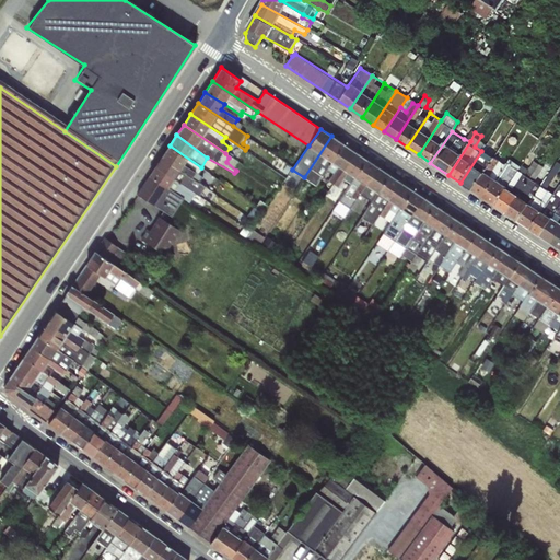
[(333,162),(343,144),(331,136),(304,177),(315,185),(333,162)]
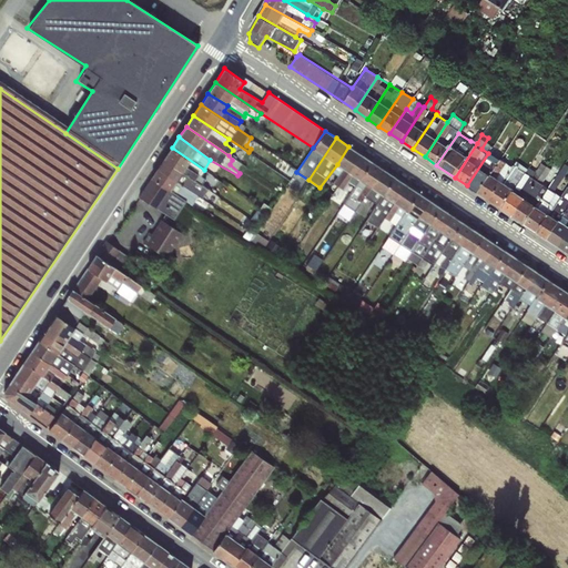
[(338,186),(359,154),(348,146),(337,164),(343,169),(324,195),(330,199),(338,186)]
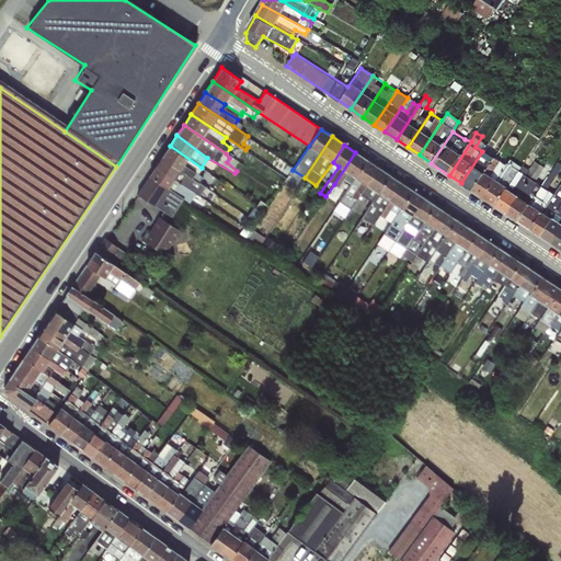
[(202,168),(170,146),(162,157),(198,182),(203,176),(198,173),(202,168)]
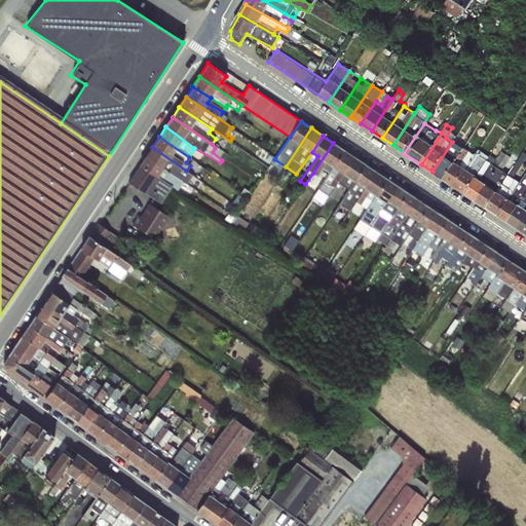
[(452,142),(433,172),(444,180),(464,148),(453,141),(452,142)]
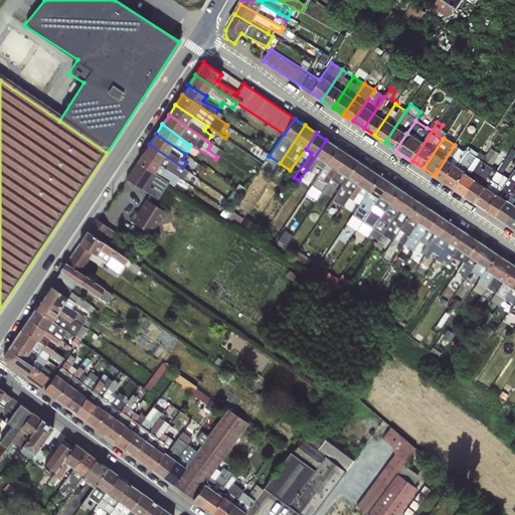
[(327,162),(337,147),(326,140),(307,169),(312,172),(321,159),(327,162)]
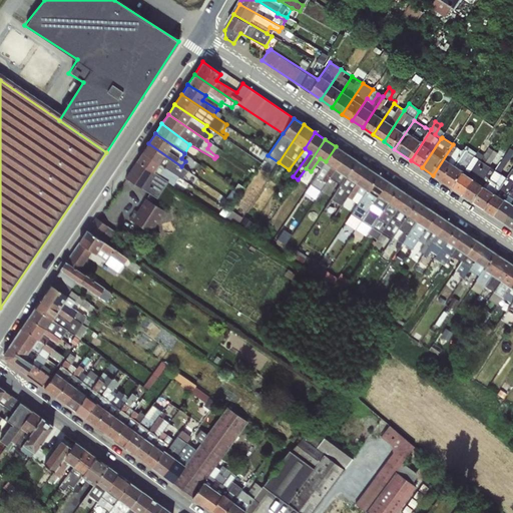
[(142,152),(179,176),(184,180),(187,177),(180,172),(184,168),(181,166),(148,143),(142,152)]
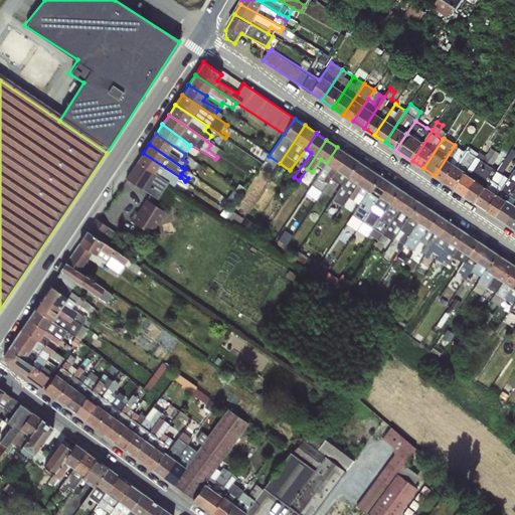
[(455,145),(435,176),(444,182),(465,152),(455,145)]
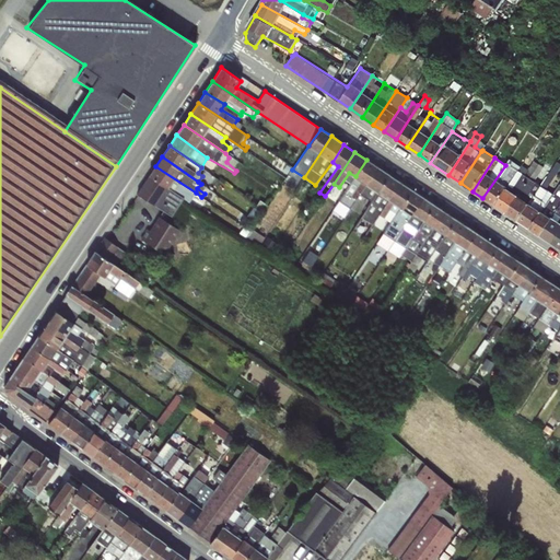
[(360,194),(377,166),(366,160),(356,176),(335,206),(347,213),(360,194)]
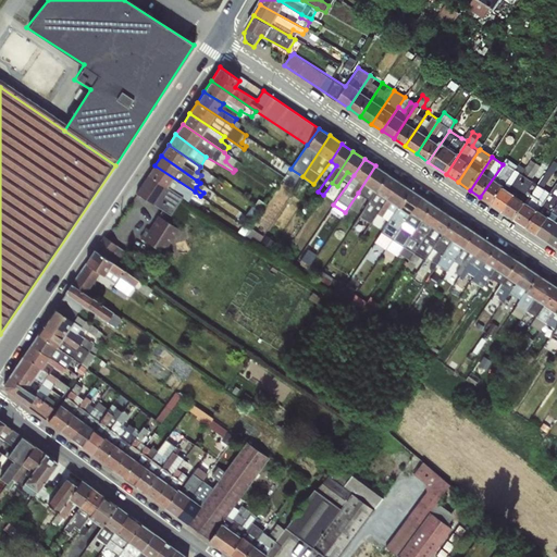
[(515,170),(493,205),(504,212),(536,163),(532,160),(524,168),(519,163),(515,170)]
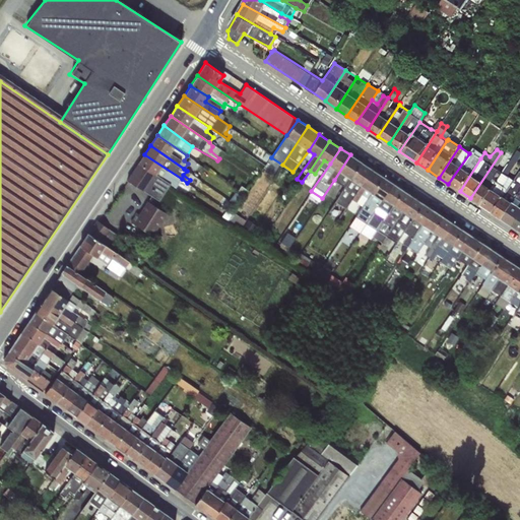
[(503,173),(480,205),(493,213),(512,185),(514,180),(507,176),(519,156),(519,151),(518,150),(503,173)]
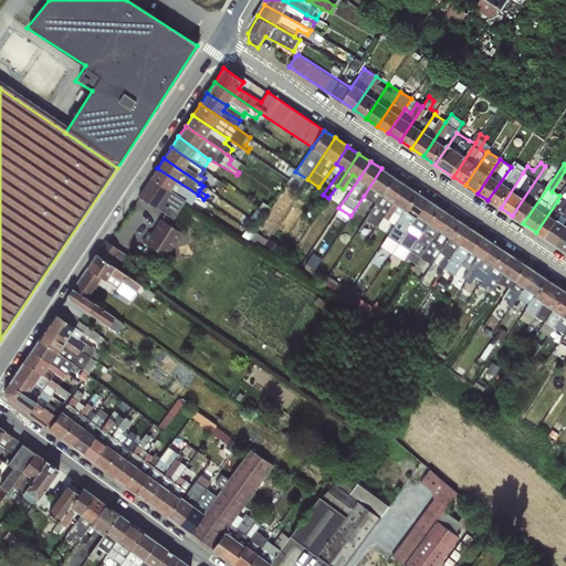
[(511,167),(488,200),(501,208),(523,173),(511,165),(511,167)]
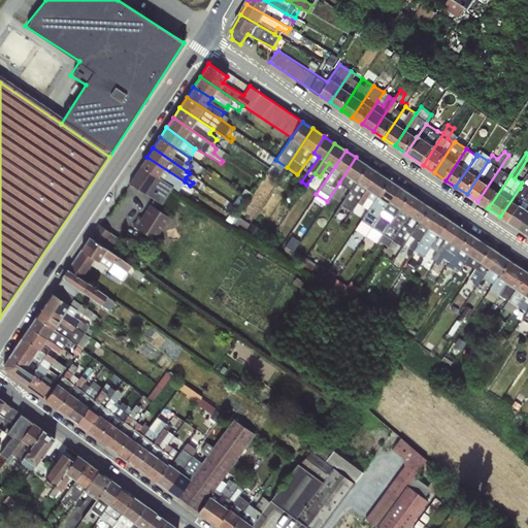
[(508,155),(477,201),(488,208),(510,175),(505,170),(513,158),(508,155)]
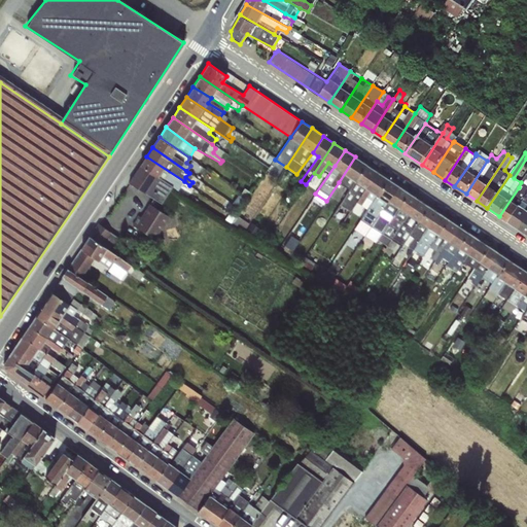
[(184,181),(146,156),(140,166),(172,186),(178,190),(184,181)]
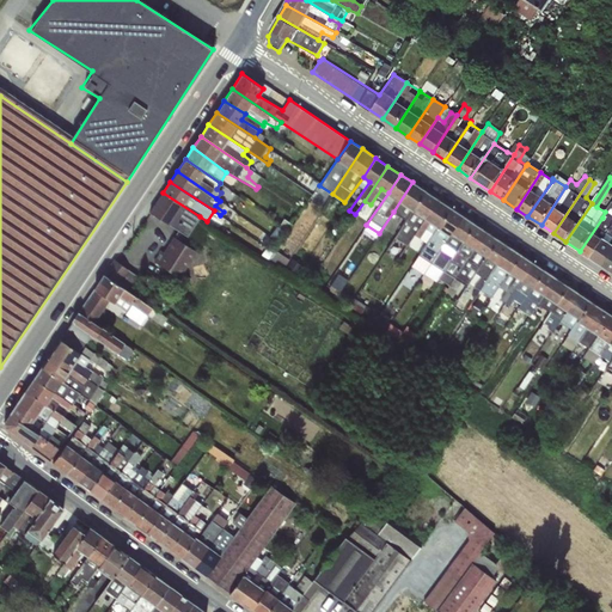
[(407,219),(426,190),(412,182),(393,212),(407,219)]
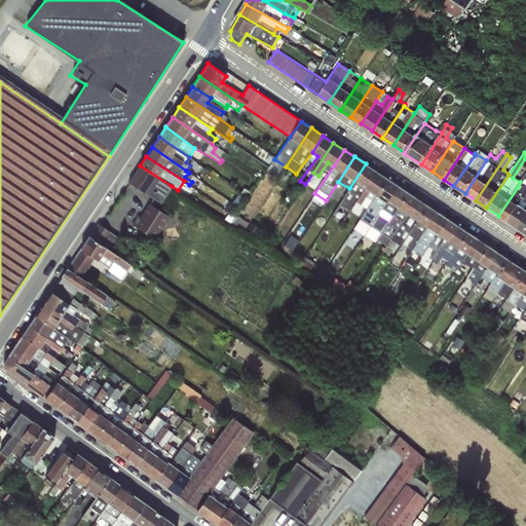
[(357,201),(376,171),(366,163),(349,188),(332,216),(342,222),(357,201)]
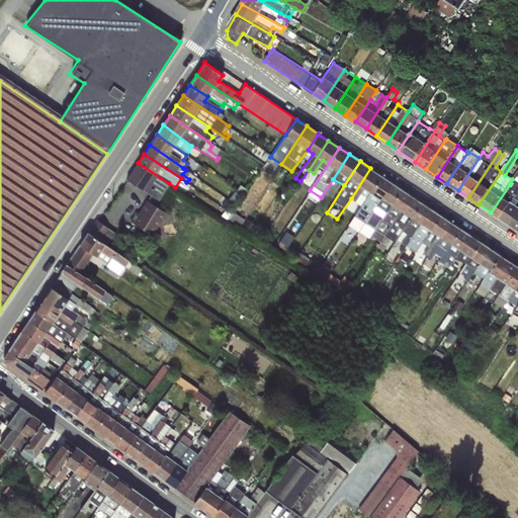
[(169,183),(138,163),(127,179),(158,199),(169,183)]
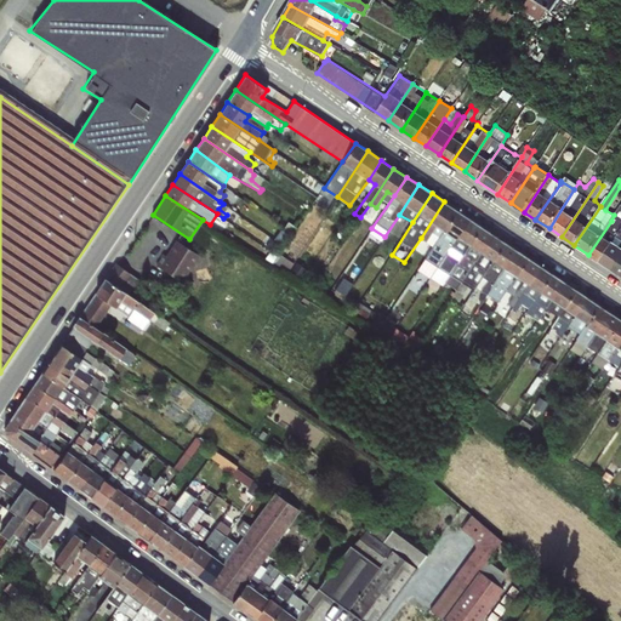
[(439,237),(457,210),(444,201),(421,238),(426,241),(432,232),(439,237)]
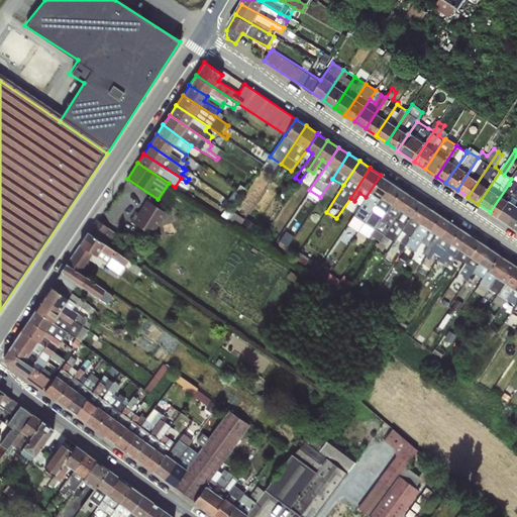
[(358,231),(391,183),(381,175),(366,197),(347,225),(358,231)]
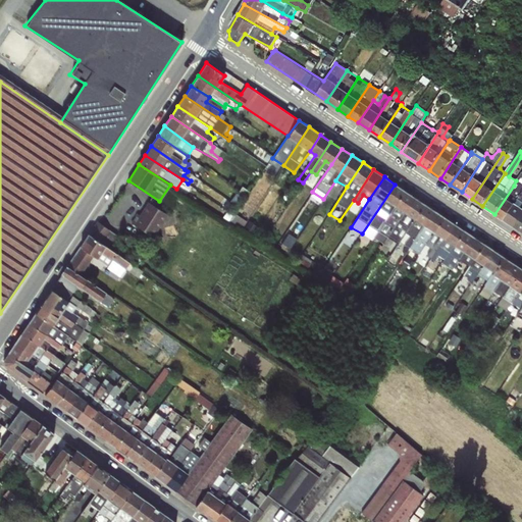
[(514,186),(494,214),(504,220),(521,192),(521,176),(516,187),(514,186)]
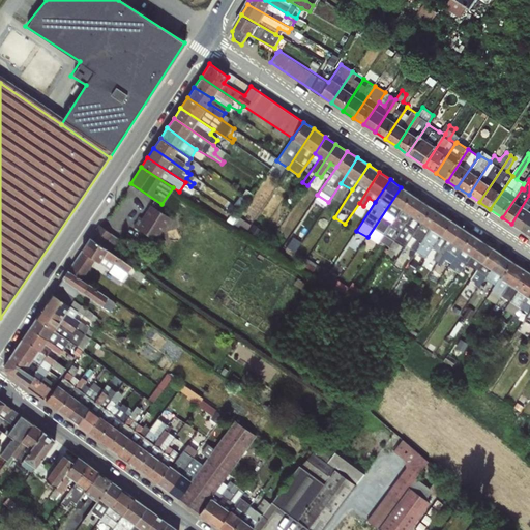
[(380,241),(410,194),(401,187),(367,237),(378,243),(380,241)]
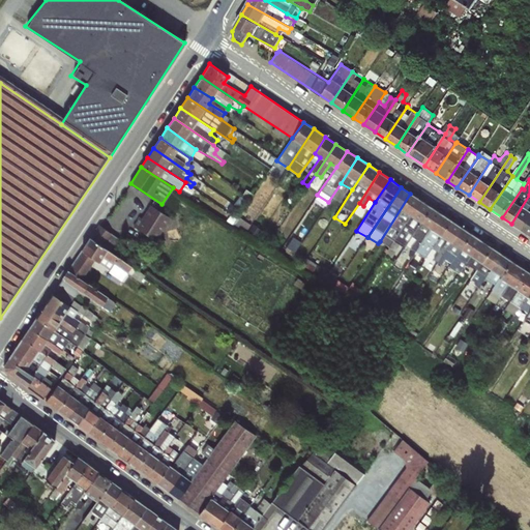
[(389,247),(420,200),(410,194),(380,241),(389,247)]
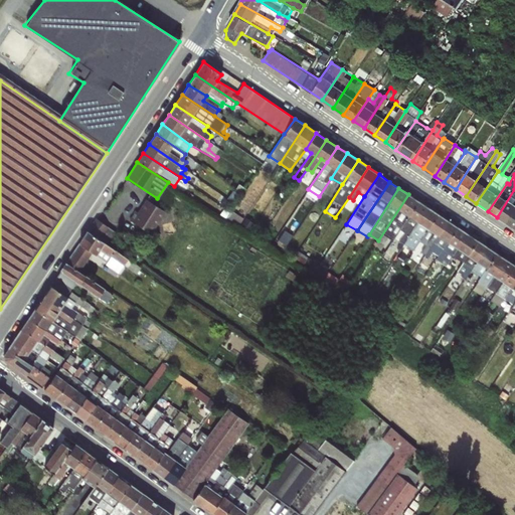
[(514,189),(497,217),(507,224),(514,212),(514,189)]
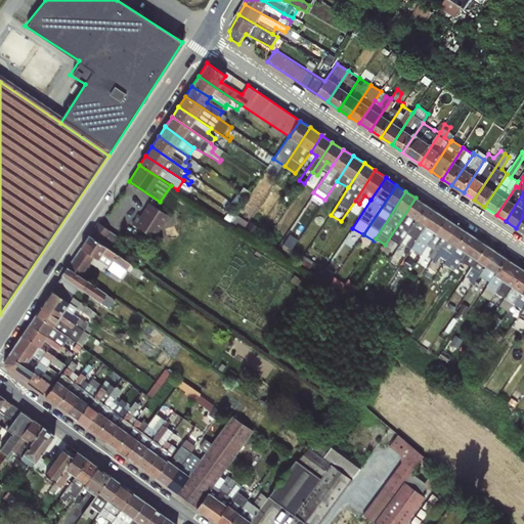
[(412,226),(426,205),(416,198),(385,245),(394,250),(398,244),(396,243),(408,224),(412,226)]
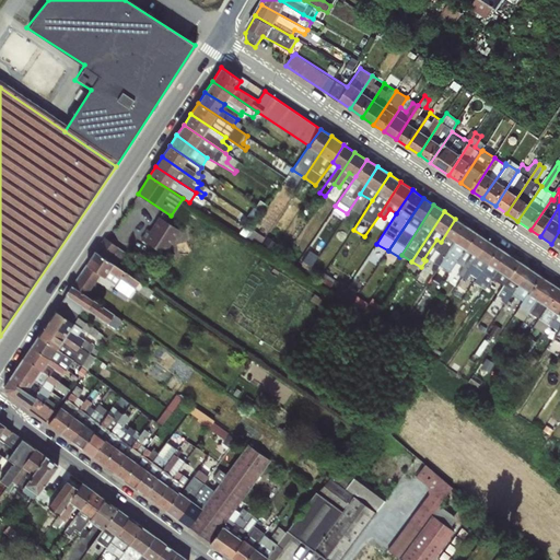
[(164,255),(179,231),(159,218),(150,231),(147,230),(140,238),(164,255)]
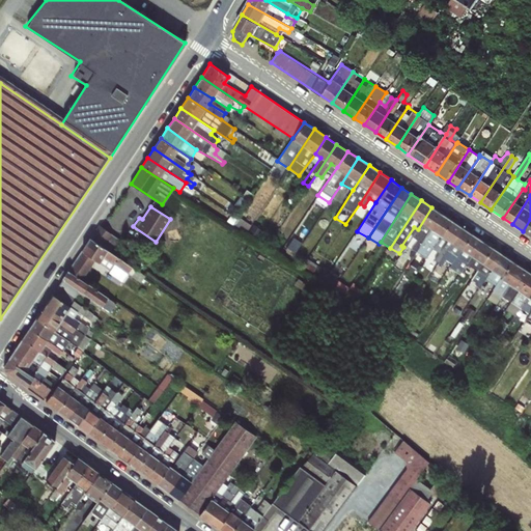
[(416,251),(441,214),(431,207),(418,229),(407,245),(416,251)]
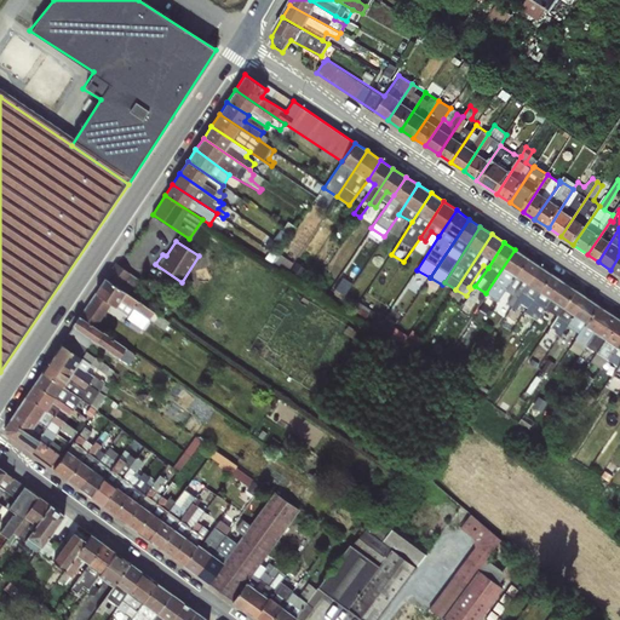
[(506,288),(527,258),(515,250),(486,293),(497,299),(506,288)]
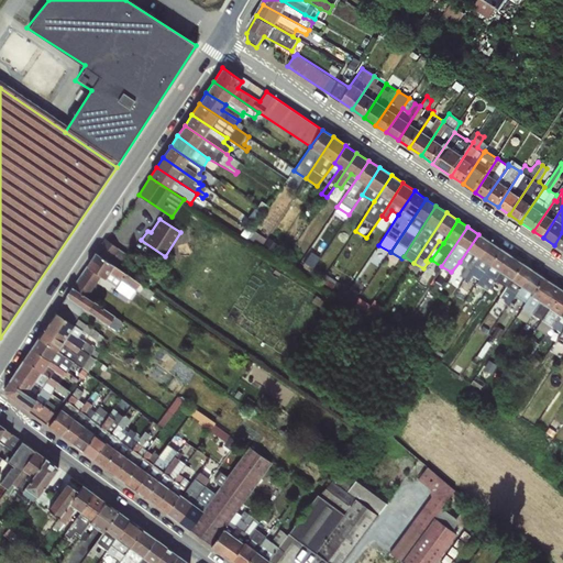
[(468,273),(489,241),(478,234),(460,262),(466,266),(461,275),(465,278),(468,273)]
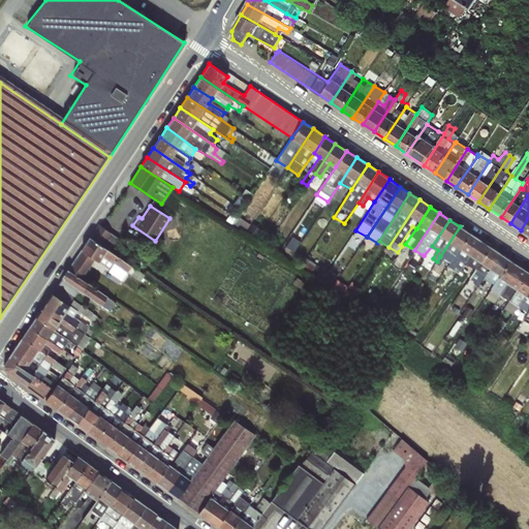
[(83,250),(93,257),(110,269),(109,272),(121,280),(127,272),(141,282),(145,275),(107,249),(117,238),(98,225),(90,237),(83,250)]
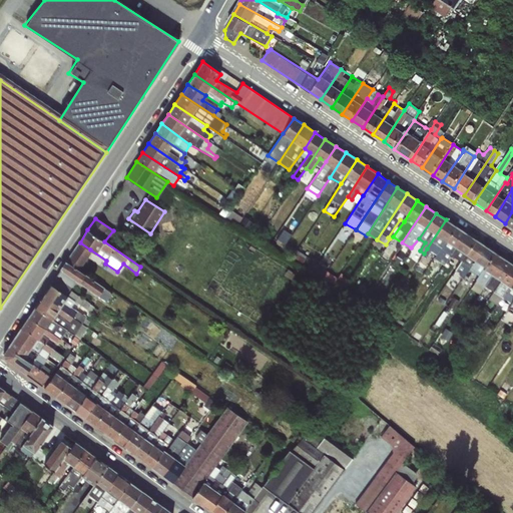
[(441,246),(456,226),(446,219),(427,248),(431,250),(436,242),(441,246)]
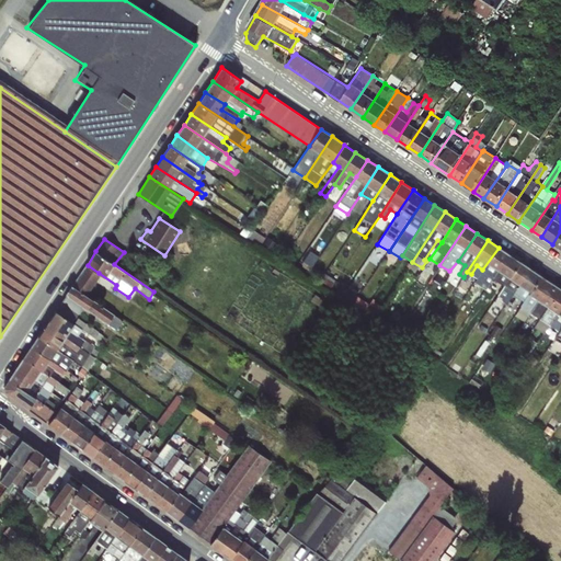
[(493,278),(508,253),(499,248),(482,270),(474,283),(485,289),(493,278)]
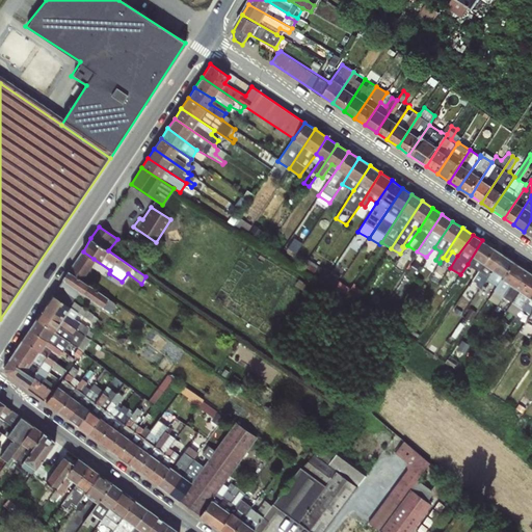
[(297,236),(290,248),(298,254),(306,241),(297,236)]
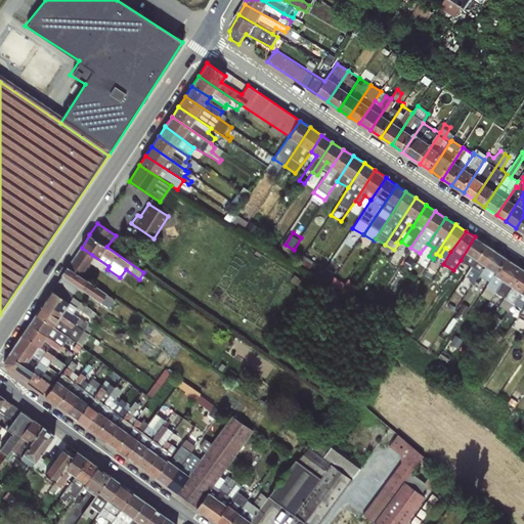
[(471,266),(485,245),(475,236),(461,260),(471,266)]
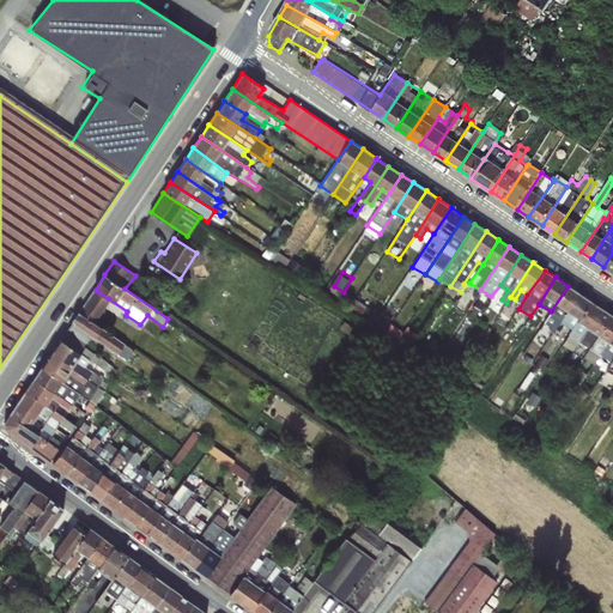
[(559,325),(578,293),(568,286),(551,311),(545,322),(552,326),(546,334),(551,337),(558,325),(559,325)]
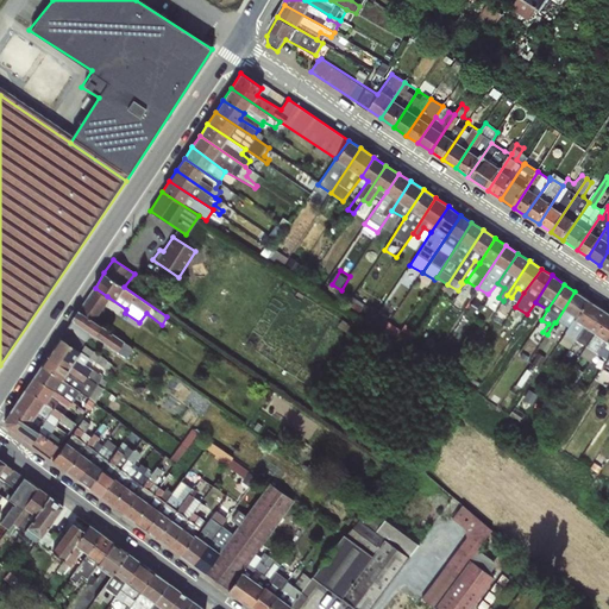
[(79,309),(92,319),(107,296),(95,288),(79,309)]
